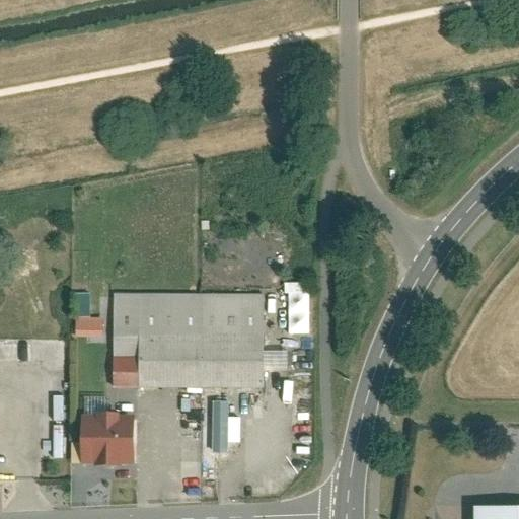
[(307,334),(308,285),(285,285),(285,332),(307,334)]
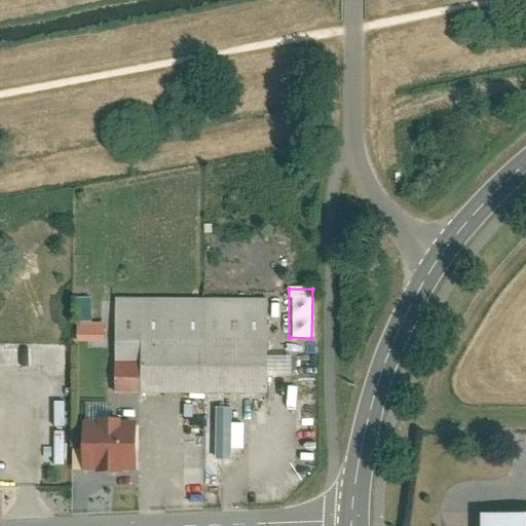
[(266,298),(114,296),(113,392),(265,395),(266,298)]
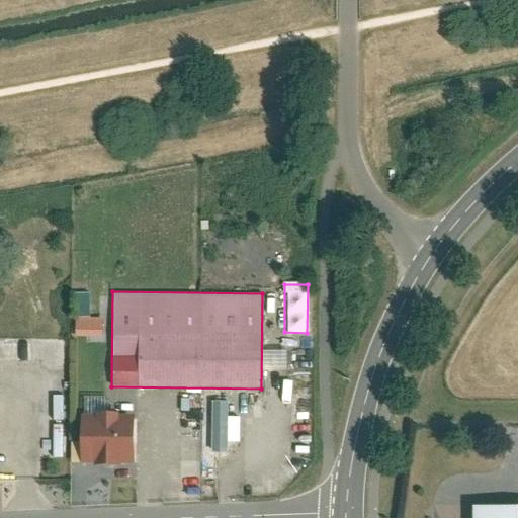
[(99,316),(99,293),(74,293),(74,316),(99,316)]
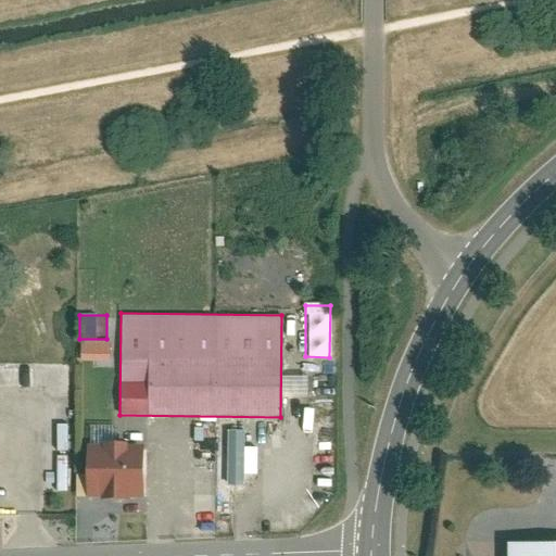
[(223,430),(223,483),(244,483),(244,430),(223,430)]
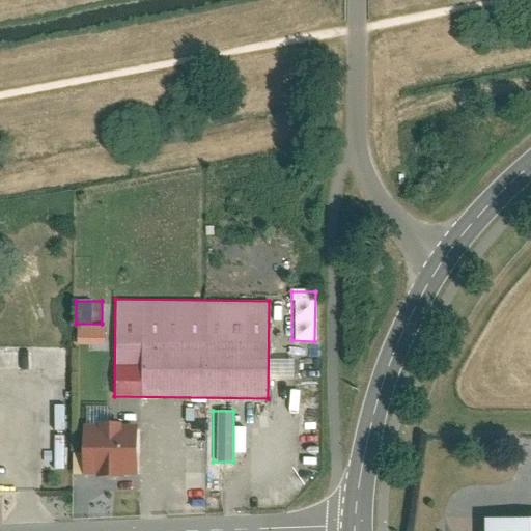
[(137,426),(82,424),(80,471),(136,473),(137,426)]
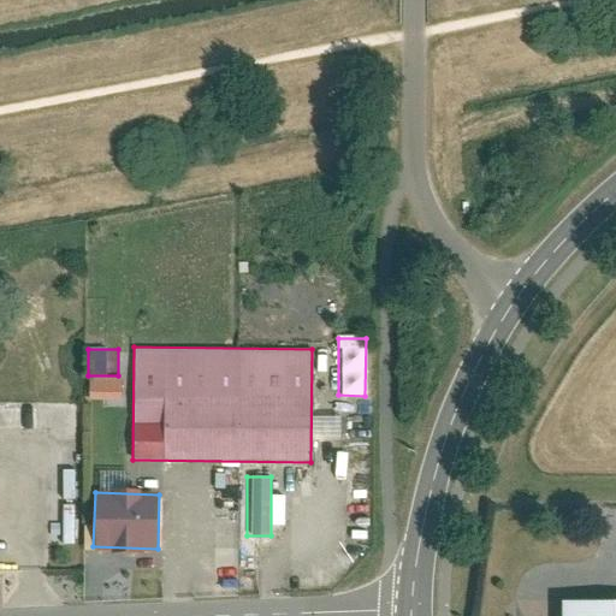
[(615,615),(615,599),(562,600),(562,615),(615,615)]
